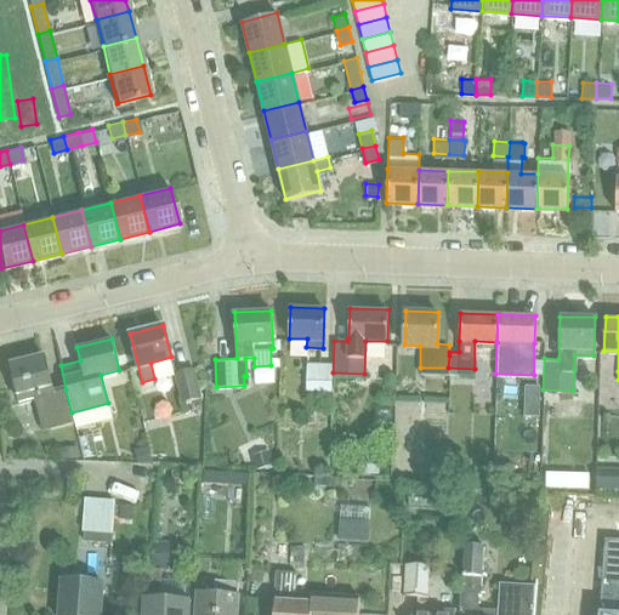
[(72,413),(66,389),(52,392),(44,356),(11,363),(20,402),(40,397),(43,408),(39,409),(44,427),(73,420),(72,413)]
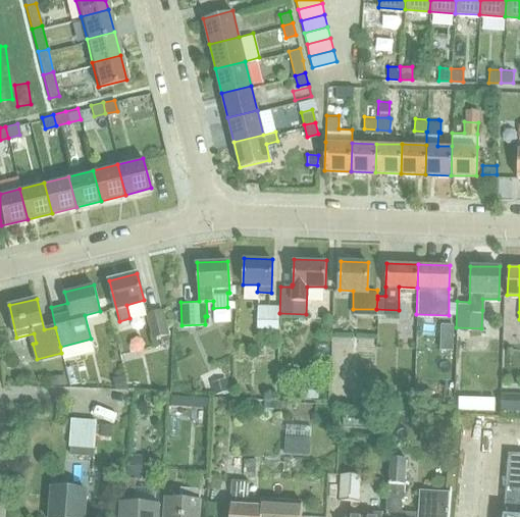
[(258,303),(257,325),(278,326),(279,304),(258,303)]
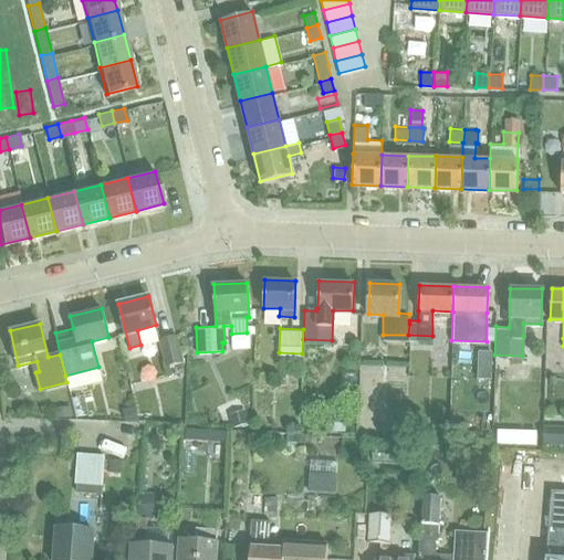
[(183,360),(176,334),(159,338),(166,365),(183,360)]
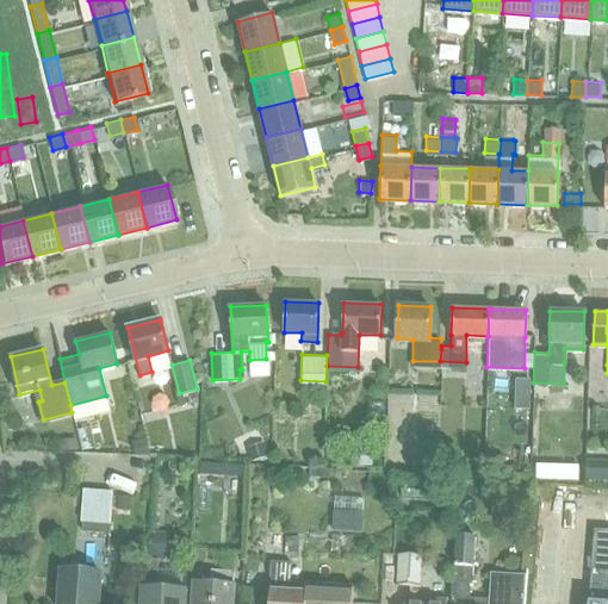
[(515,377),(514,413),(528,413),(529,378),(515,377)]
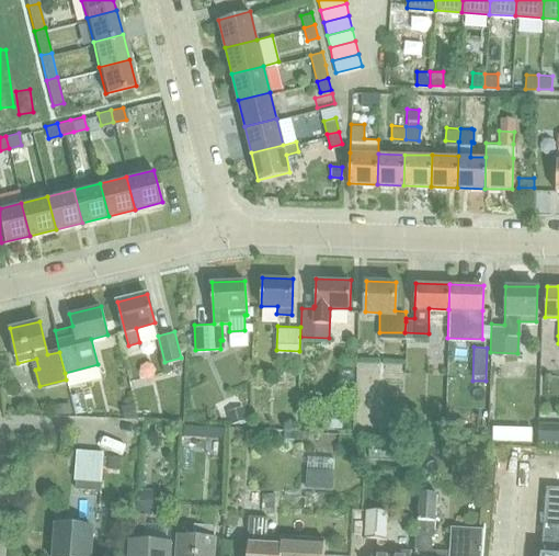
[(346,355),(343,423),(366,424),(369,356),(346,355)]
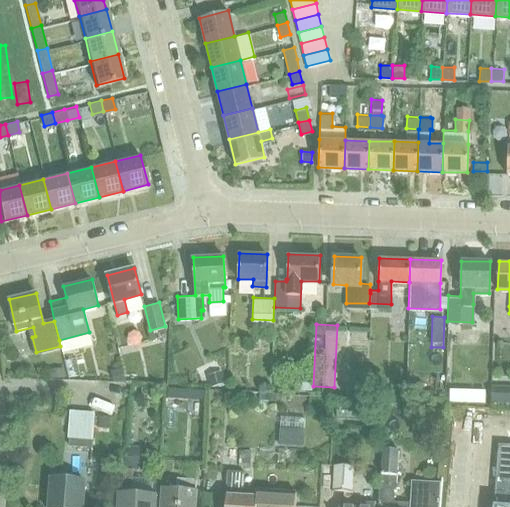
[(62,367),(52,367),(52,375),(62,375),(62,367)]
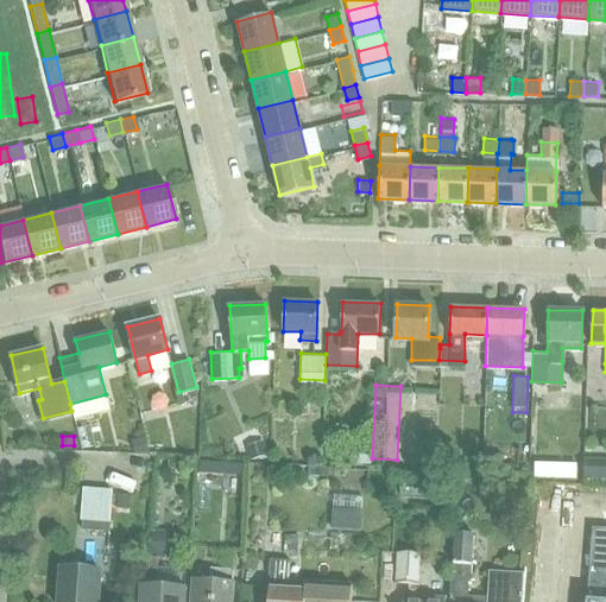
[(136,451),(149,452),(145,436),(133,438),(136,451)]
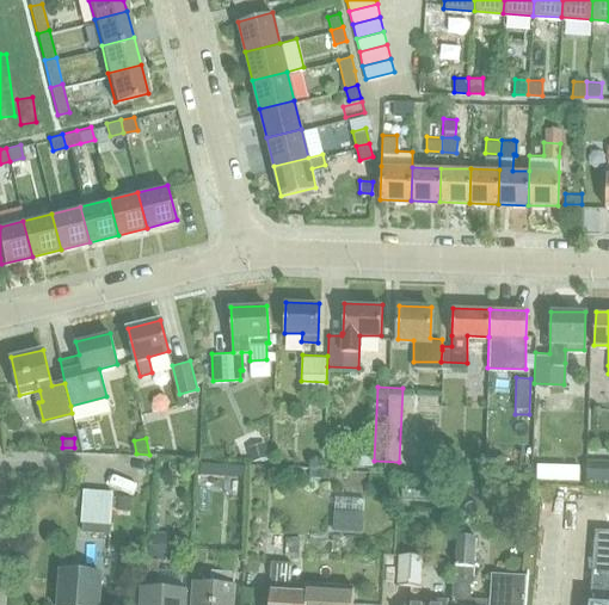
[(251,460),(268,455),(263,442),(247,446),(251,460)]
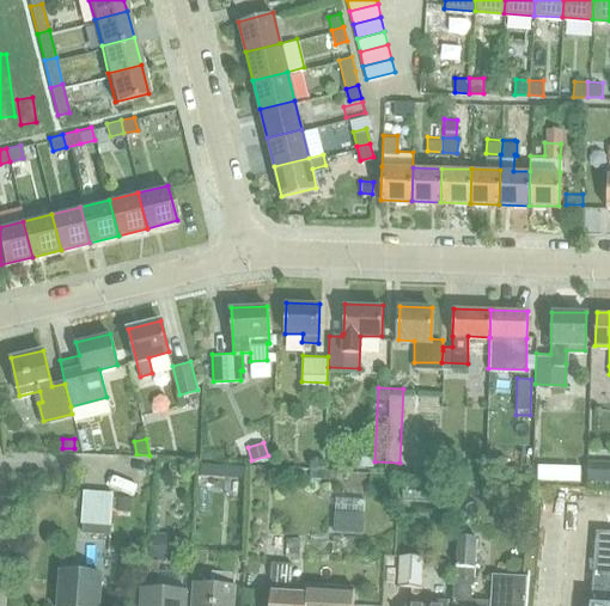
[(609,459),(587,460),(587,478),(609,478),(609,459)]
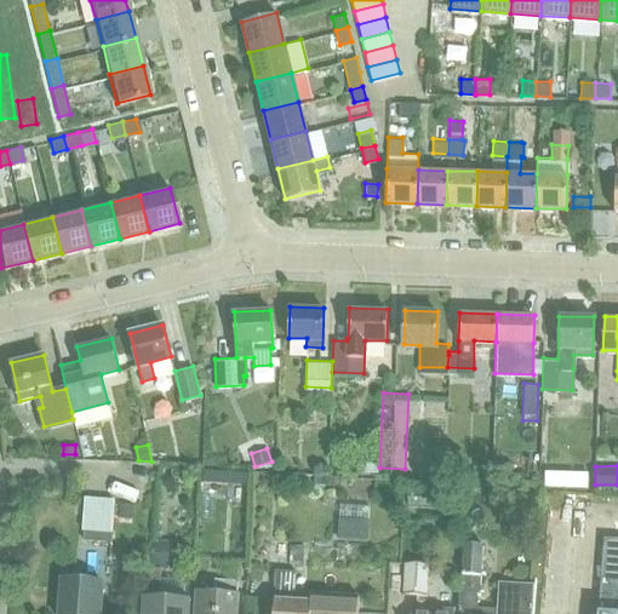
[(171,466),(171,480),(183,481),(183,466),(171,466)]
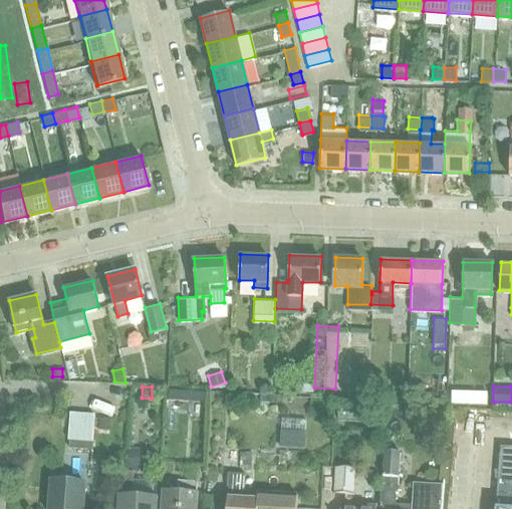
[(169,388),(168,398),(188,400),(188,390),(169,388)]
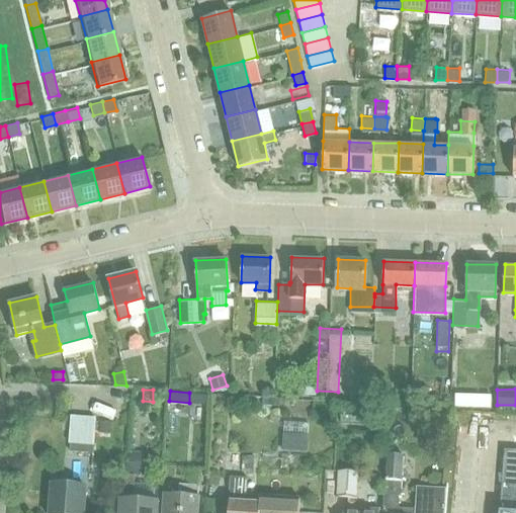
[(68,442),(92,443),(94,417),(70,415),(68,442)]
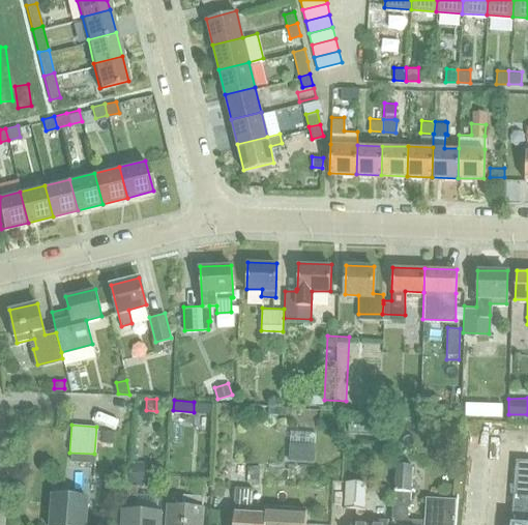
[(100,441),(112,441),(112,431),(100,430),(100,441)]
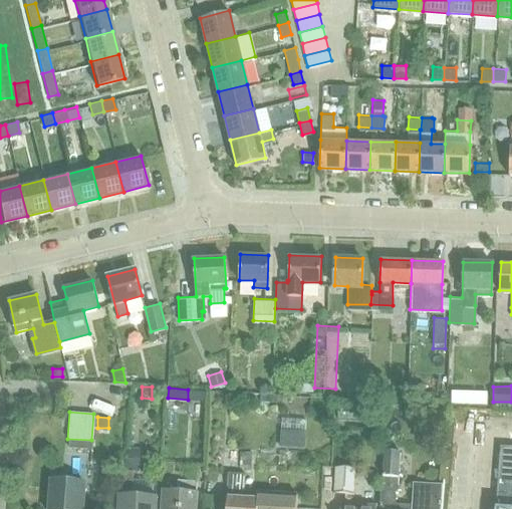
[(293,428),(293,418),(271,418),(271,428),(293,428)]
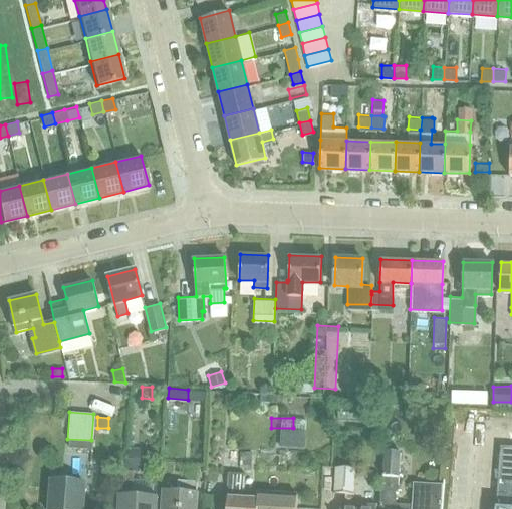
[(243,419),(242,433),(255,433),(255,420),(243,419)]
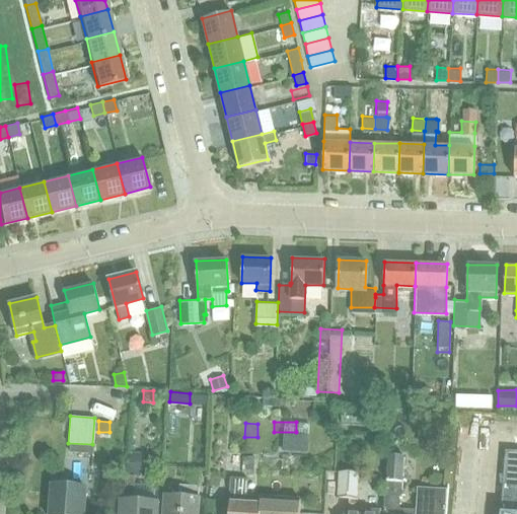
[(383,513),(445,513),(447,484),(417,483),(415,504),(397,503),(398,492),(400,492),(403,450),(389,450),(387,495),(385,495),(383,513)]
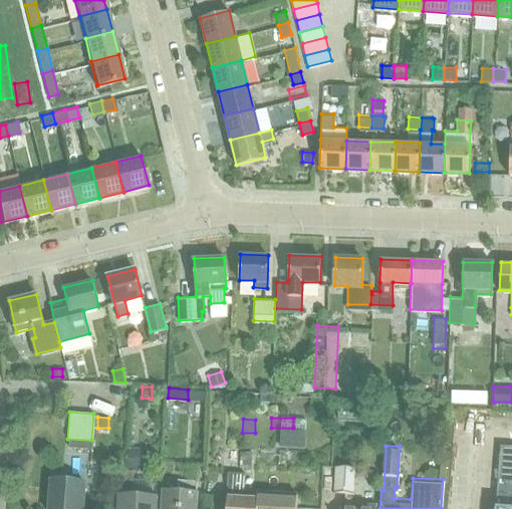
[(511,508),(511,446),(499,446),(494,508),(511,508)]
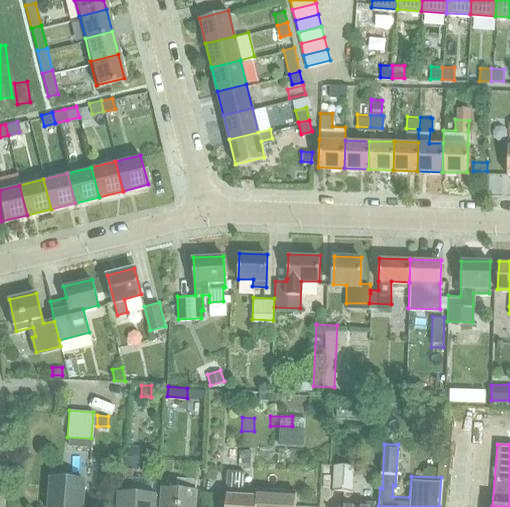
[(126,445),(125,464),(137,464),(138,446),(126,445)]
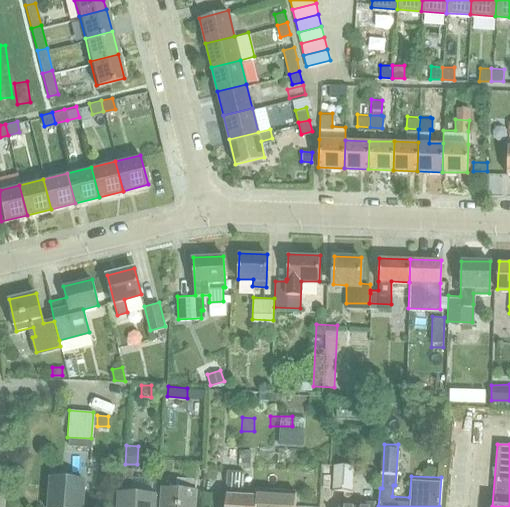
[(239,448),(239,460),(244,467),(249,467),(250,448),(239,448)]
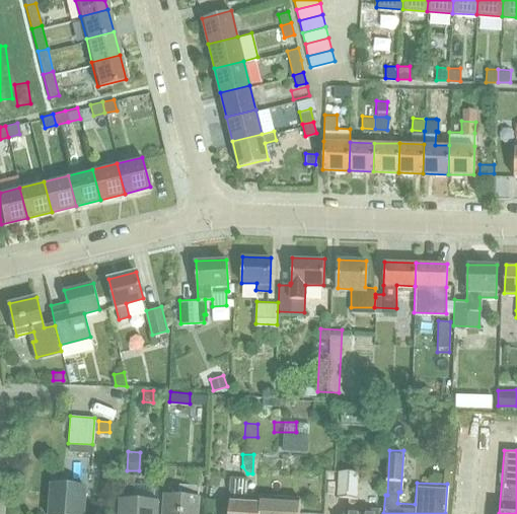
[(358,497),(359,470),(340,469),(339,496),(358,497)]
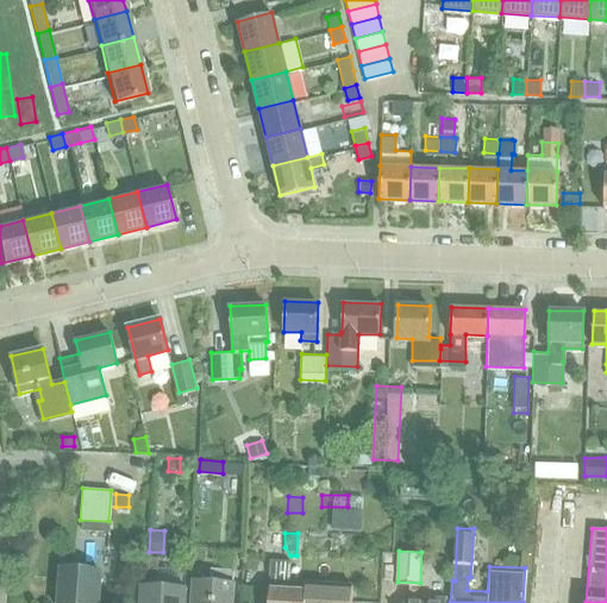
[(185,567),(160,565),(160,557),(148,556),(148,573),(143,585),(142,602),(187,602),(189,588),(183,588),(185,567)]
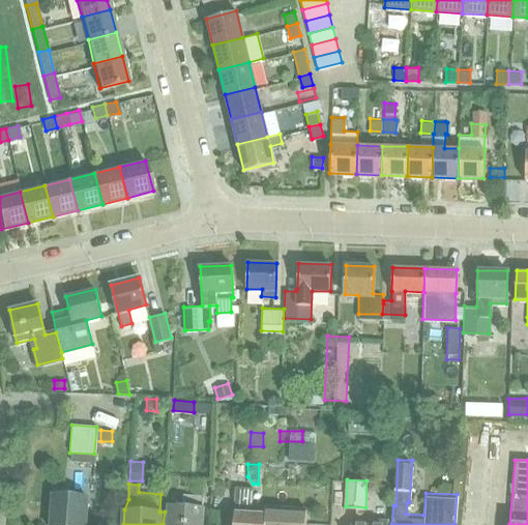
[(234,524),(304,524),(306,509),(268,506),(267,515),(252,514),(254,490),(237,489),(234,524)]
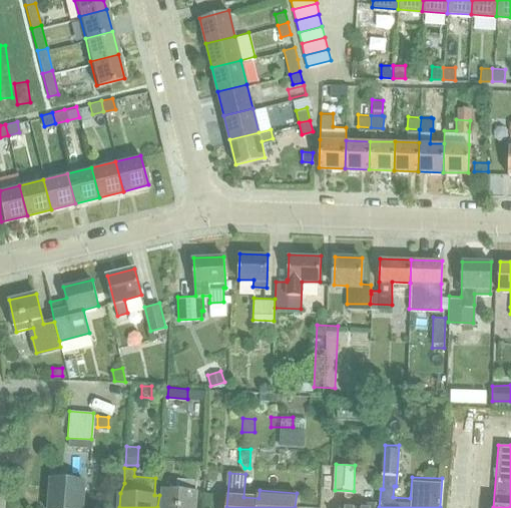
[(82,507),(85,480),(52,477),(50,507),(82,507)]
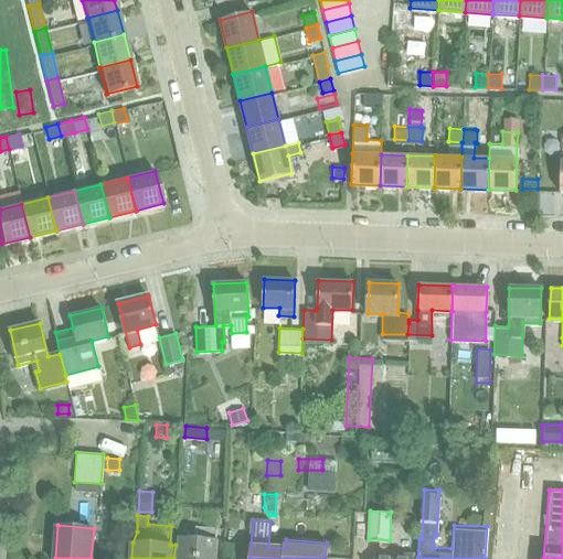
[(180,558),(215,558),(219,528),(198,526),(197,540),(182,539),(180,558)]
